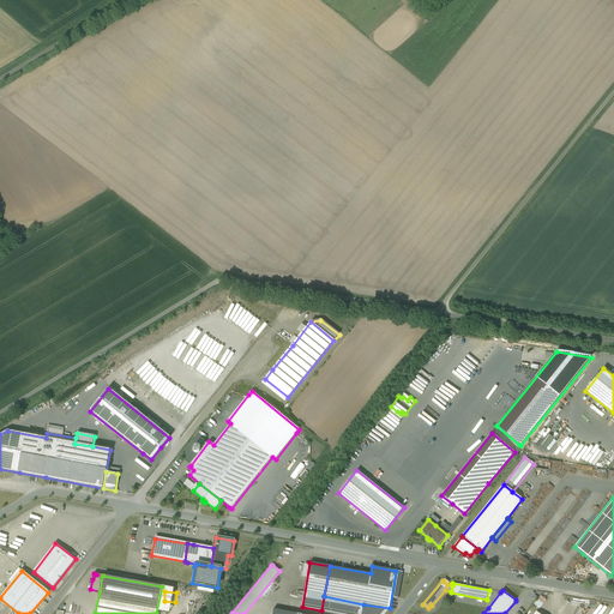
[(361,613),(363,605),(324,596),(321,611),(338,613),(361,613)]
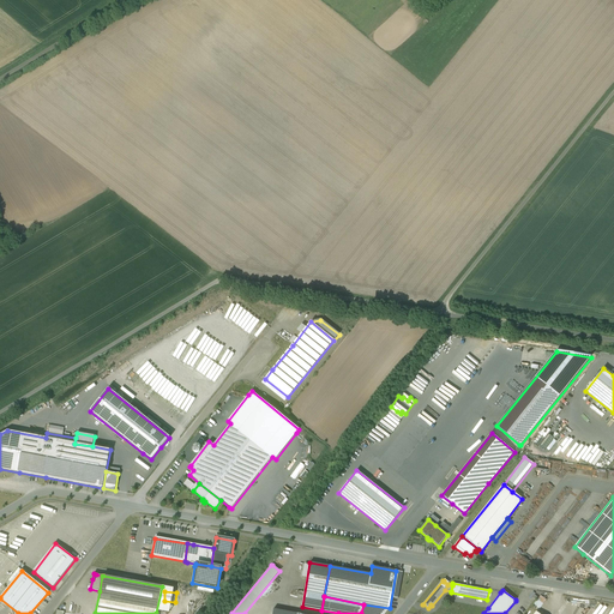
[(541,609),(547,601),(542,596),(535,605),(541,609)]
